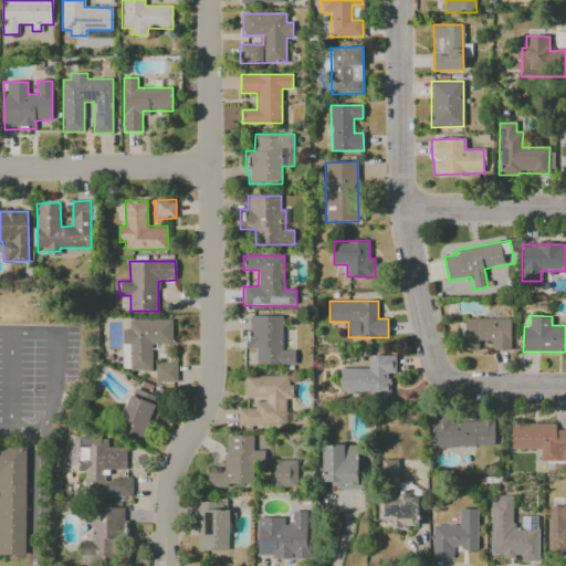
[(247,348),(257,349),(257,365),(295,365),(295,350),(282,350),(283,316),(248,316),(247,348)]
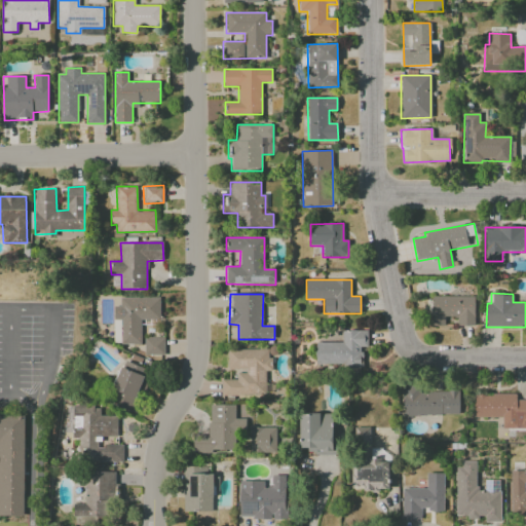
[(433,326),(445,326),(445,316),(457,316),(457,326),(475,326),(475,296),(431,297),(433,326)]
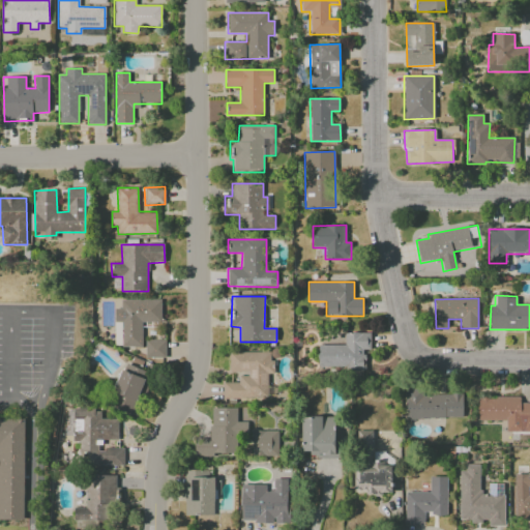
[(143,347),(142,322),(162,321),(160,299),(121,300),(121,308),(114,308),(115,348),(143,347)]
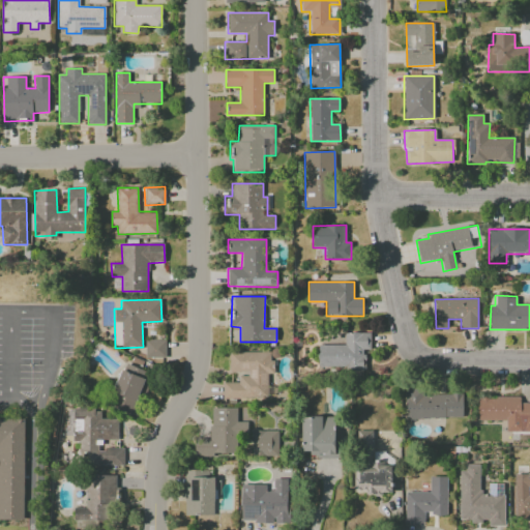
[(371,332),(345,333),(345,345),(319,345),(319,370),(364,369),(364,350),(371,350),(371,332)]
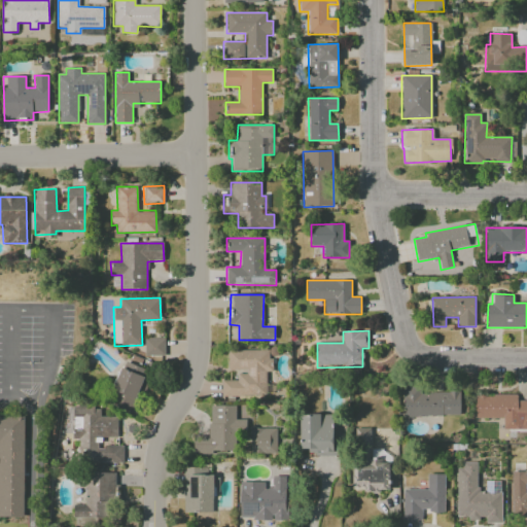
[(144,356),(165,356),(165,339),(144,339),(144,356)]
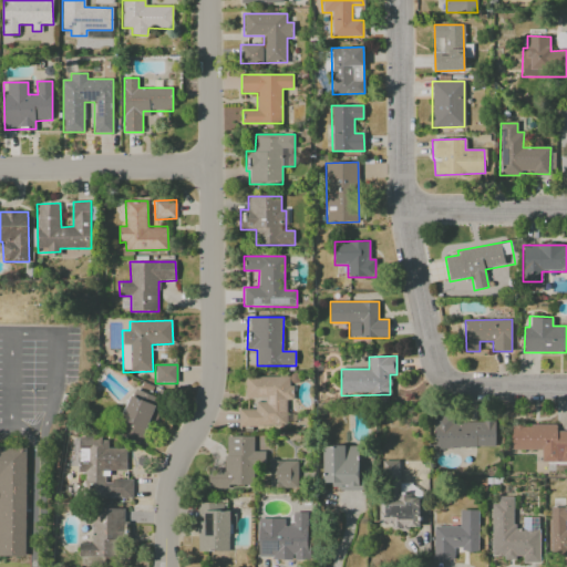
[(292,377),(246,377),(245,400),(256,400),(256,410),(239,410),(239,428),(287,428),(287,402),(292,402),(292,377)]
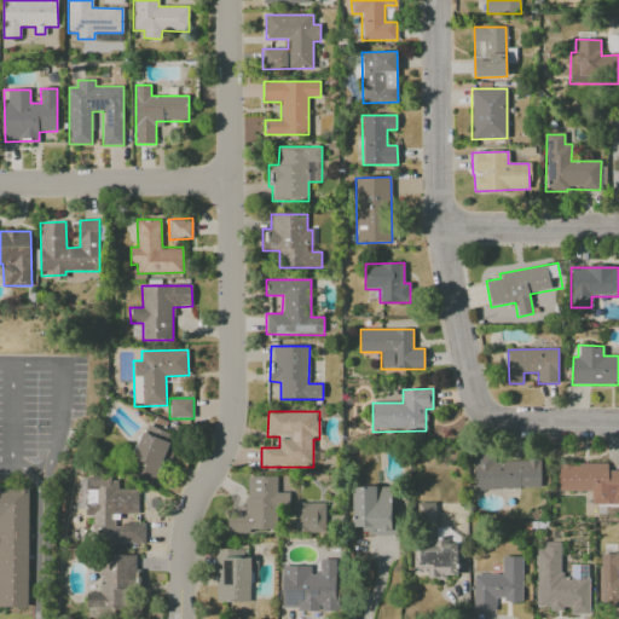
[(160,486),(175,434),(143,424),(127,475),(160,486)]
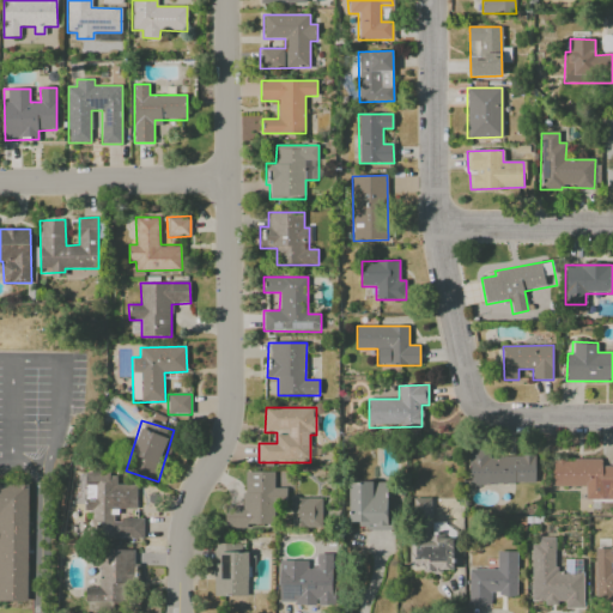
[(535,454),(471,455),(471,485),(535,483),(535,454)]
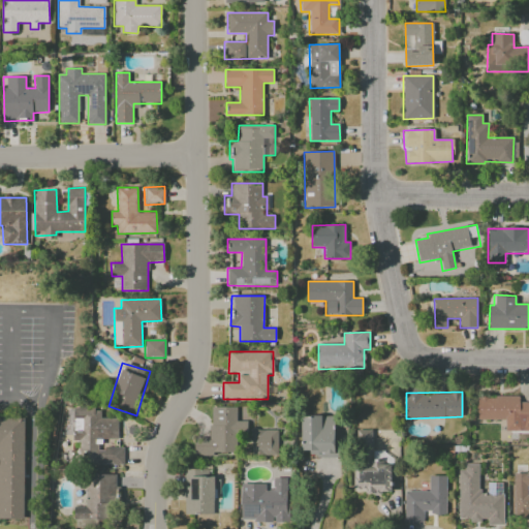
[(528,430),(528,402),(519,402),(519,396),(477,397),(477,421),(505,419),(505,431),(528,430)]
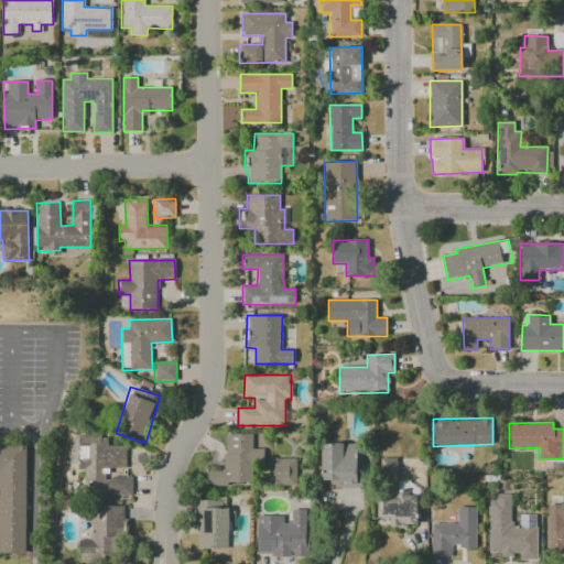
[(253,434),(224,434),(224,466),(207,466),(207,485),(253,485),(253,462),(263,462),(263,448),(253,448),(253,434)]
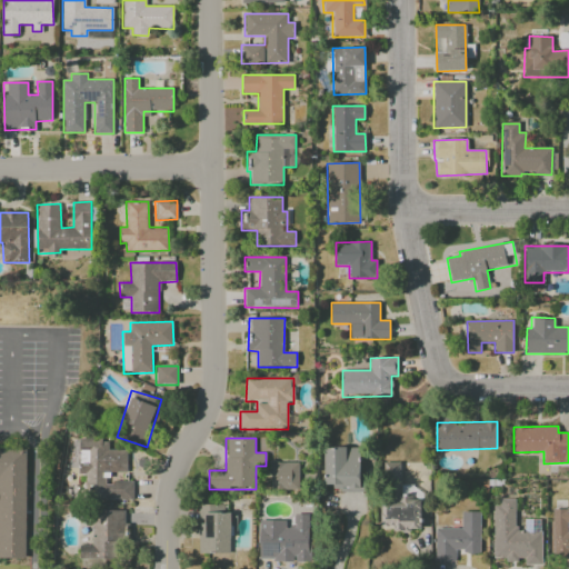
[(132,482),(108,482),(108,472),(127,472),(127,449),(108,450),(108,439),(79,439),(79,475),(85,475),(85,501),(133,500),(132,482)]
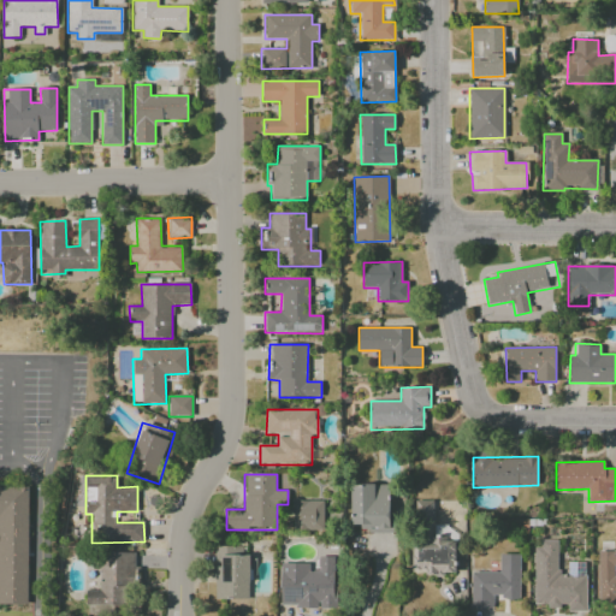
[(351,484),(350,525),(365,525),(365,533),(390,533),(391,485),(351,484)]
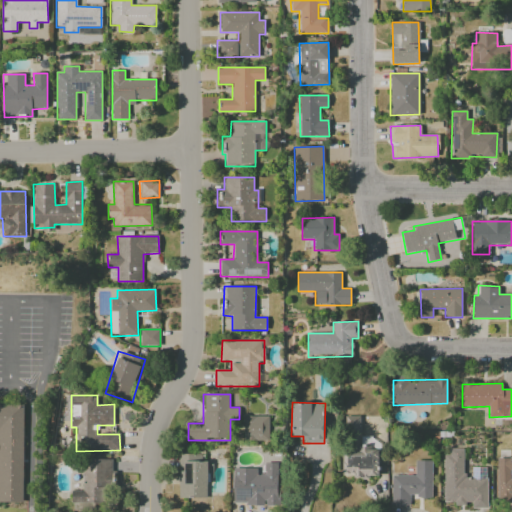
[(0,404),(22,404),(22,503),(0,503),(0,404)]
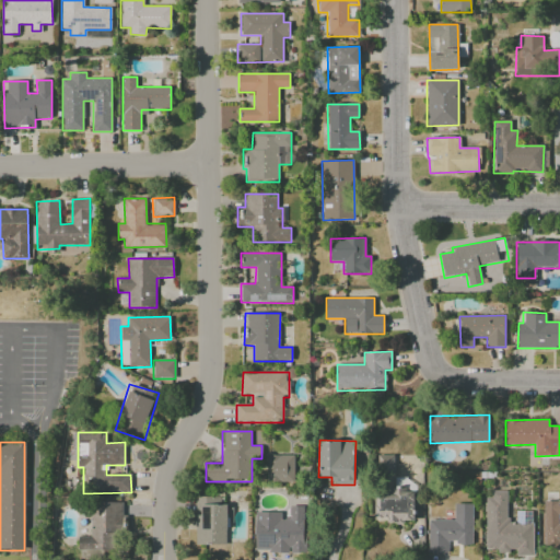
[(266,481),(294,482),(295,455),(267,455),(266,481)]
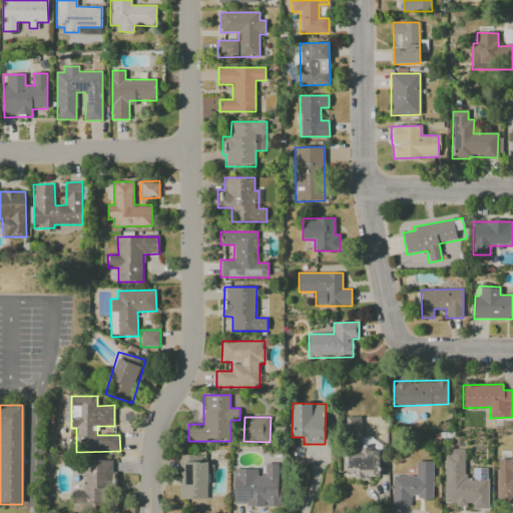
[(379,478),(379,448),(360,448),(361,417),(347,417),(347,452),(344,452),(344,474),(353,474),(353,478),(379,478)]
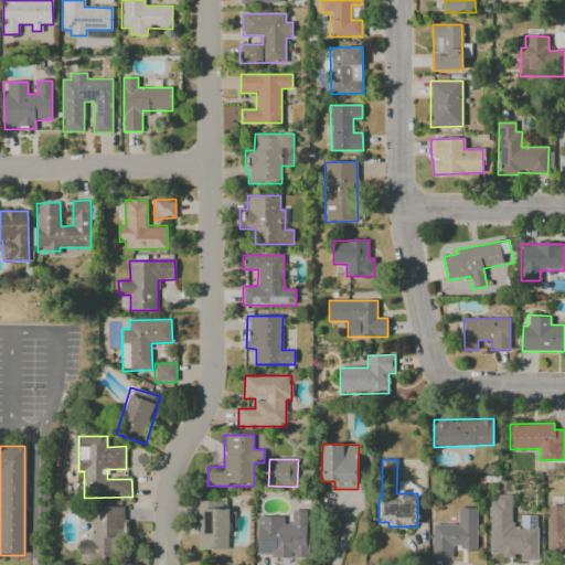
[(537,515),(521,515),(521,529),(512,529),(512,497),(490,497),(490,556),(521,555),(521,561),(537,561),(537,515)]
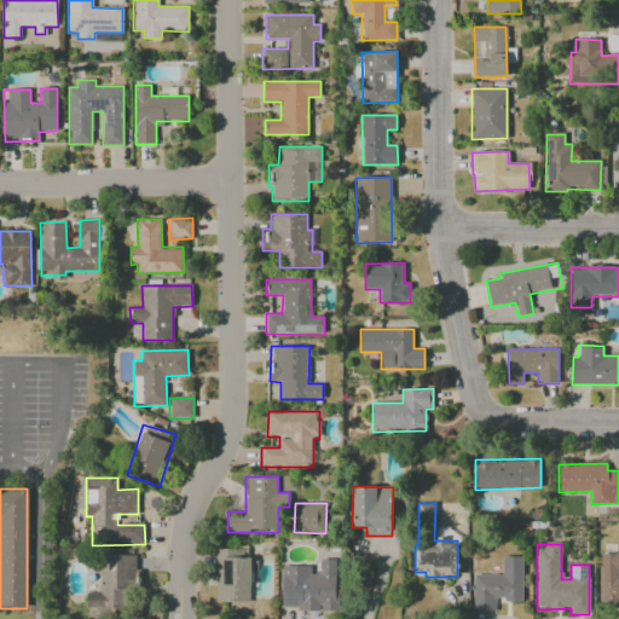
[(215,601),(250,603),(252,576),(256,577),(258,560),(243,559),(244,550),(217,549),(215,601)]
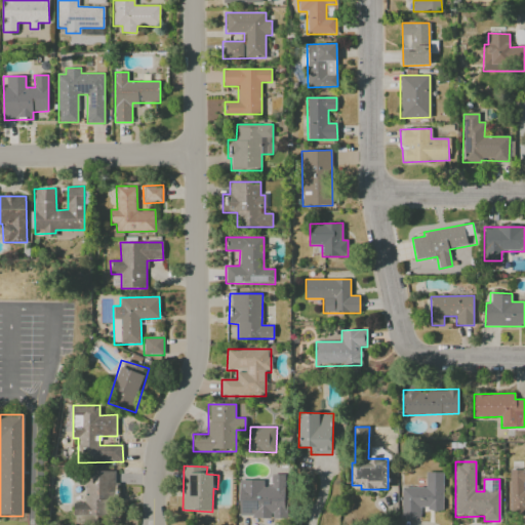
[(524,491),(524,470),(510,470),(510,513),(524,513),(524,491)]
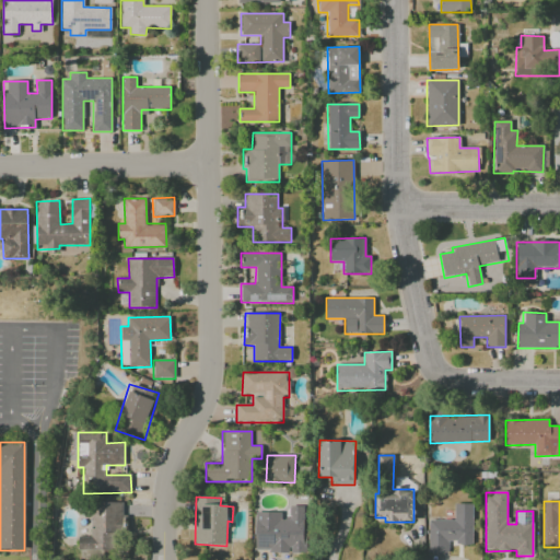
[(78,550),(115,551),(115,533),(121,533),(123,502),(91,502),(90,536),(78,536),(78,550)]
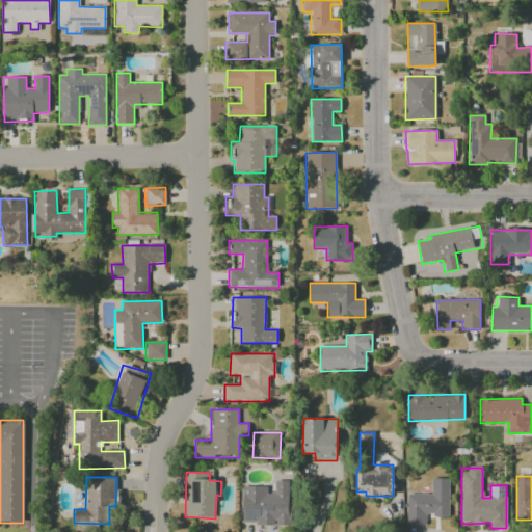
[(449,515),(449,478),(431,479),(431,495),(406,495),(406,526),(425,526),(425,515),(449,515)]
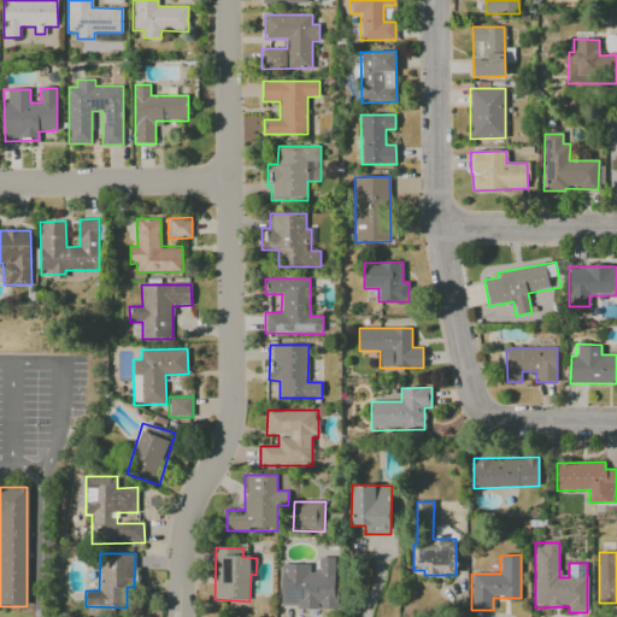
[(282,571),(282,606),(295,606),(295,611),(317,611),(317,599),(335,599),(335,557),(319,557),(319,571),(282,571)]
